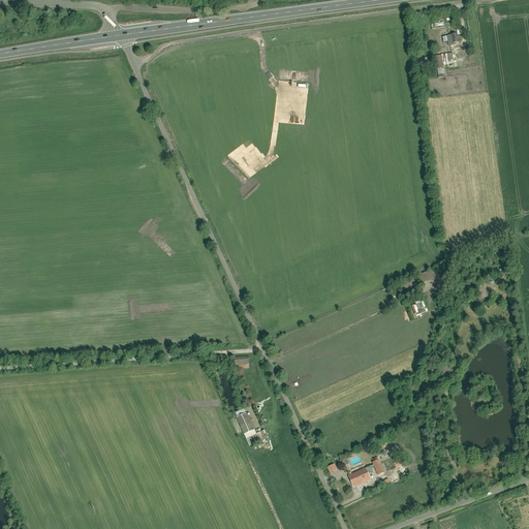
[(458,34),(446,36),(448,45),(457,44),(456,41),(459,41),(458,34)]
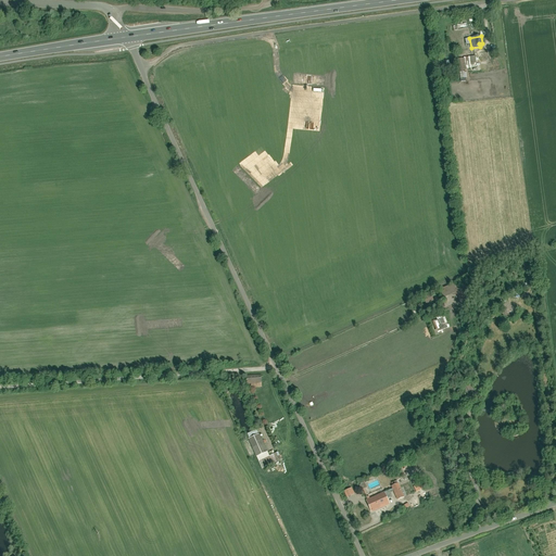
[(432,294),(425,299),(427,304),(436,300),(432,294)]
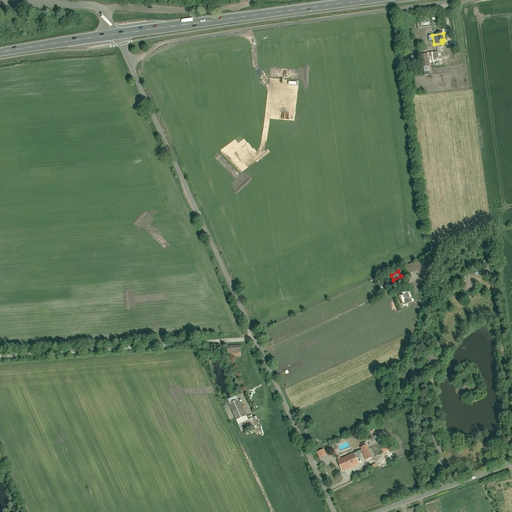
[(410,292),(400,296),(404,304),(413,300),(410,292)]
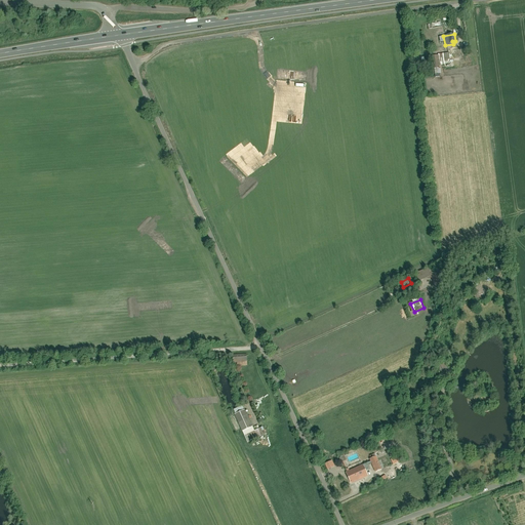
[(247,367),(247,357),(231,358),(233,367),(247,367)]
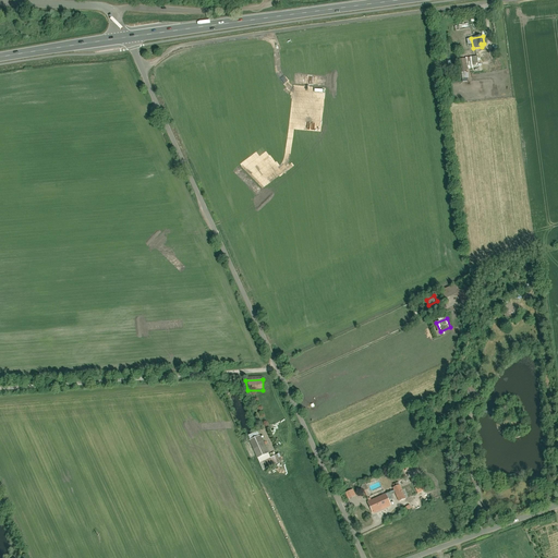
[(256,461),(269,453),(259,435),(247,440),(256,461)]
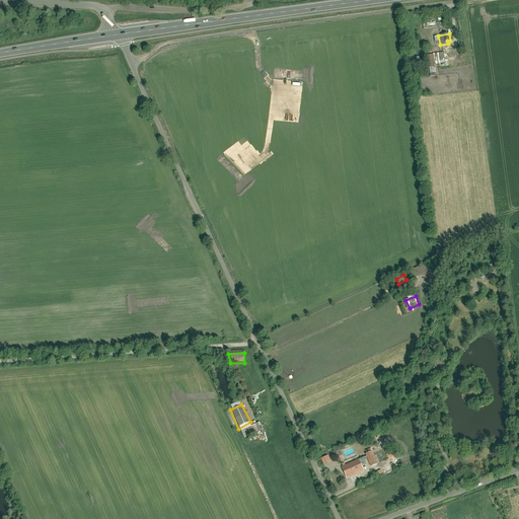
[(372,451),(365,453),(371,465),(377,463),(372,451)]
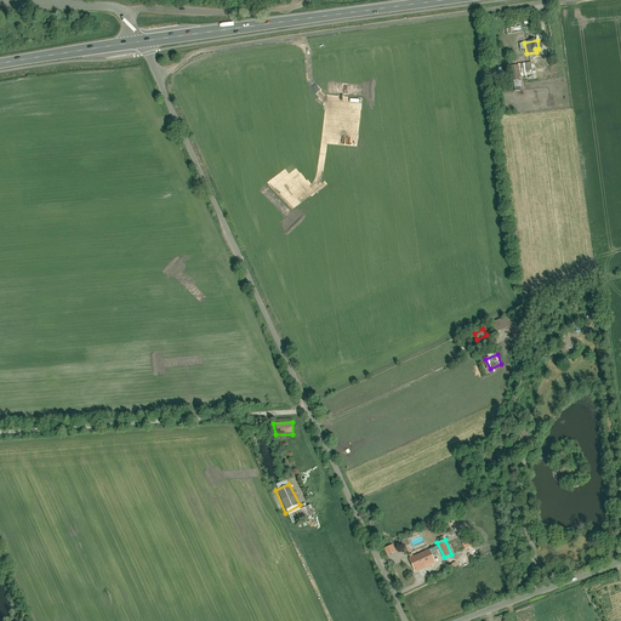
[(393,545),(383,548),(387,556),(396,552),(393,545)]
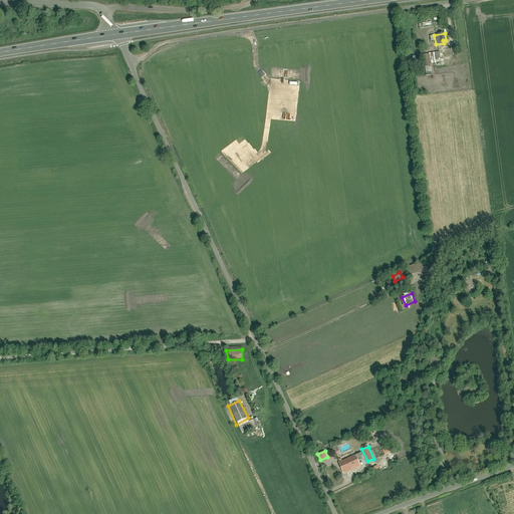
[(354,455),(338,462),(343,473),(359,466),(354,455)]
